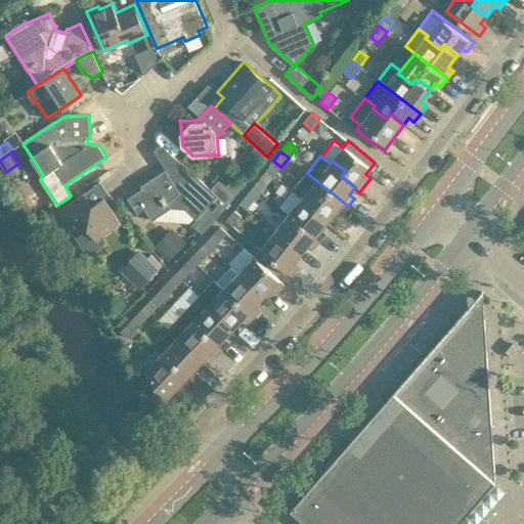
[(142,187),(128,198),(138,213),(145,209),(153,220),(156,218),(158,220),(189,222),(194,216),(197,219),(213,201),(223,210),(228,204),(218,194),(211,188),(191,171),(176,158),(166,169),(141,185),(142,187)]
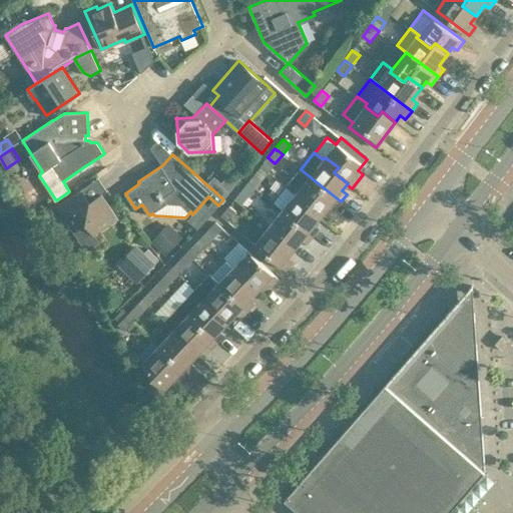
[(290,183),(298,190),(311,201),(307,206),(320,217),(330,205),(335,209),(341,201),(301,169),(290,183)]
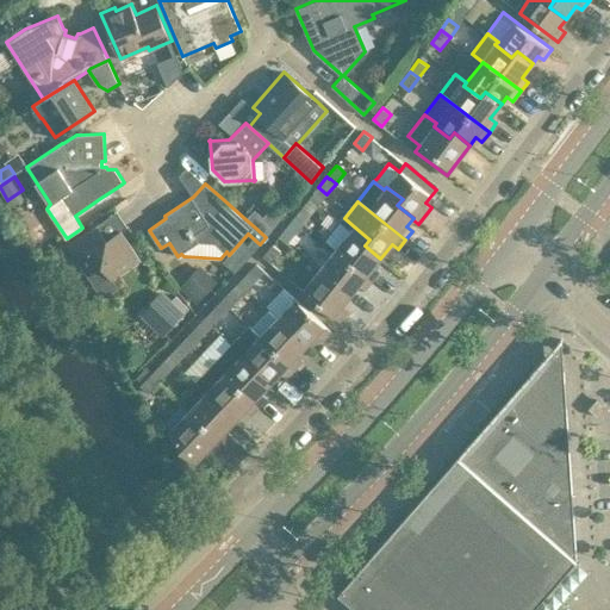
[(305,204),(294,217),(304,224),(313,212),(305,204)]
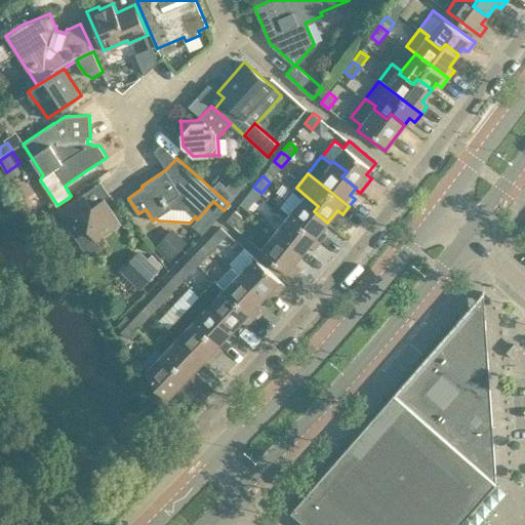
[(219,179),(211,189),(218,195),(229,204),(242,187),(233,178),(227,187),(219,179)]
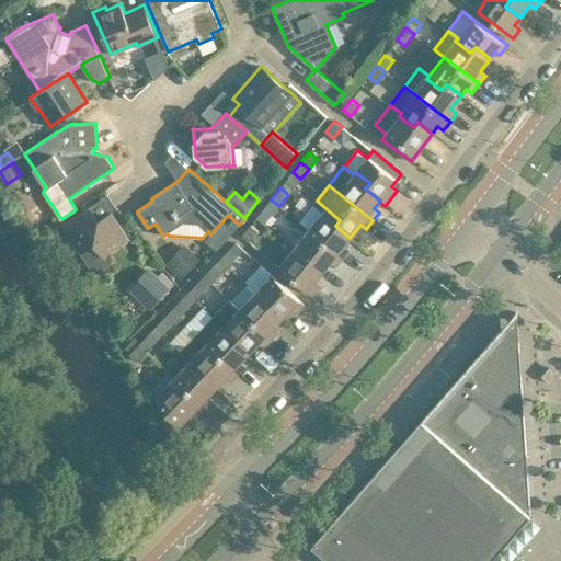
[(271,199),(262,210),(264,213),(270,217),(279,206),(271,199)]
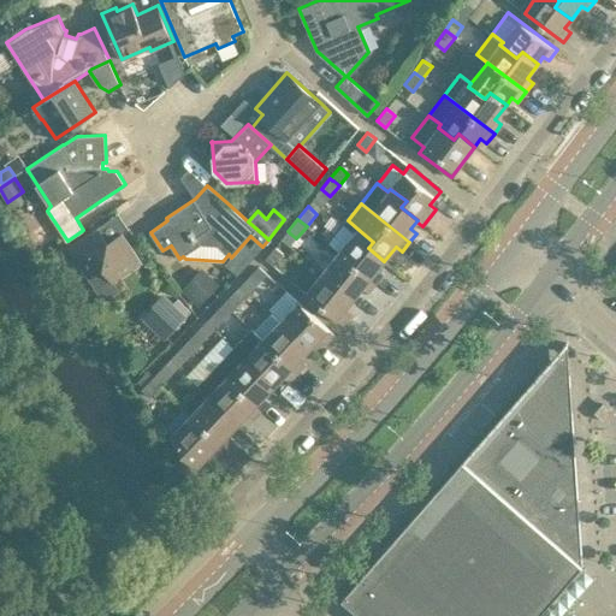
[(357,229),(339,253),(377,283),(384,273),(378,268),(384,261),(368,248),(373,242),(357,229)]
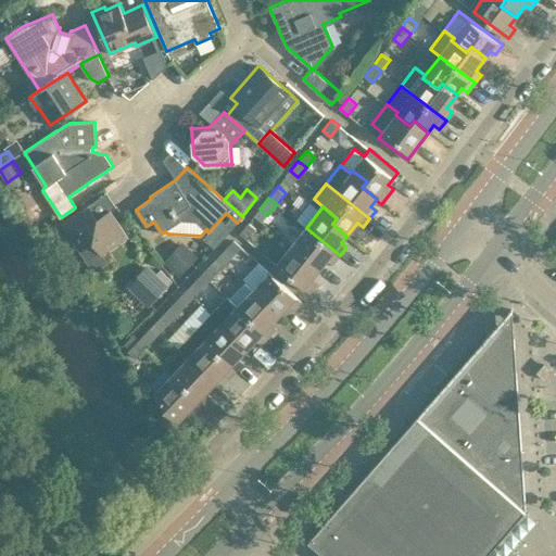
[(90,209),(72,220),(66,224),(90,258),(125,236),(110,212),(98,219),(90,209)]
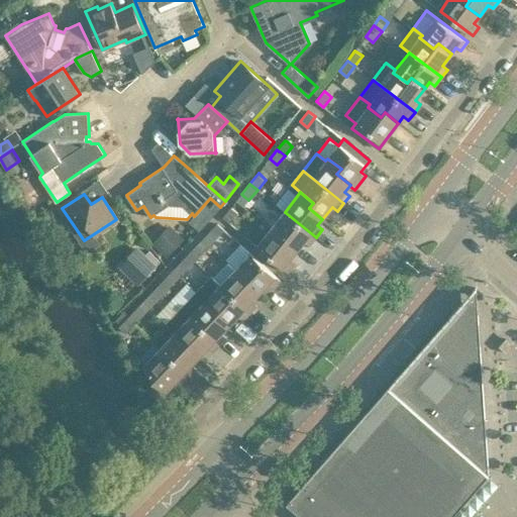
[(230,207),(223,217),(230,223),(238,213),(230,207)]
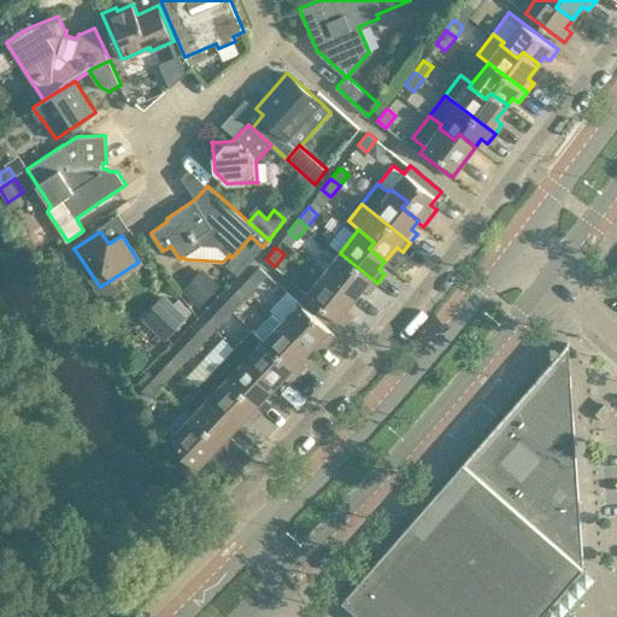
[(340,253),(325,270),(341,282),(336,289),(352,301),(363,288),(369,293),(377,283),(340,253)]
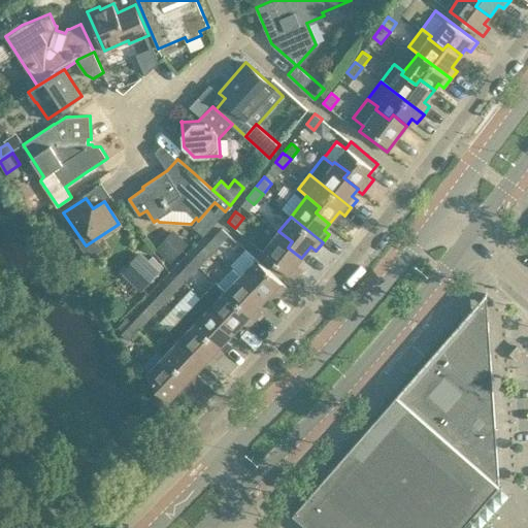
[(213,239),(221,246),(229,238),(223,231),(213,239)]
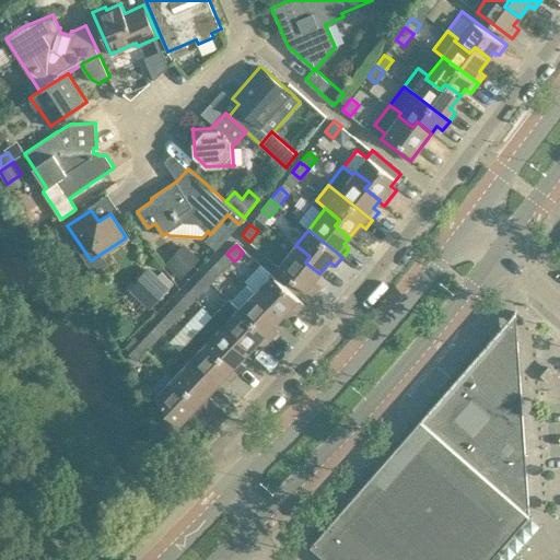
[(310,256),(295,245),(278,267),(312,294),(319,286),(314,281),(319,273),(305,263),(310,256)]
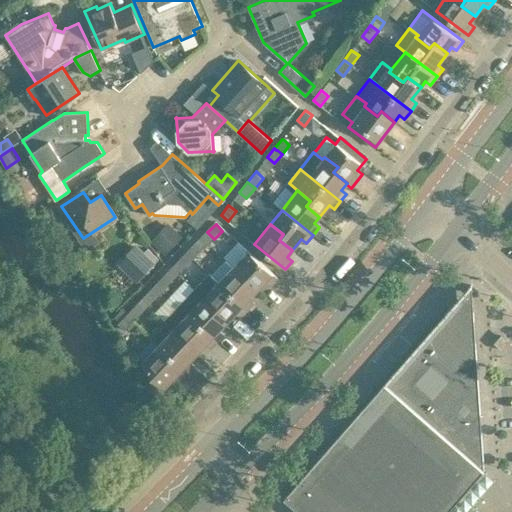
[(167,229),(157,240),(169,251),(179,240),(167,229)]
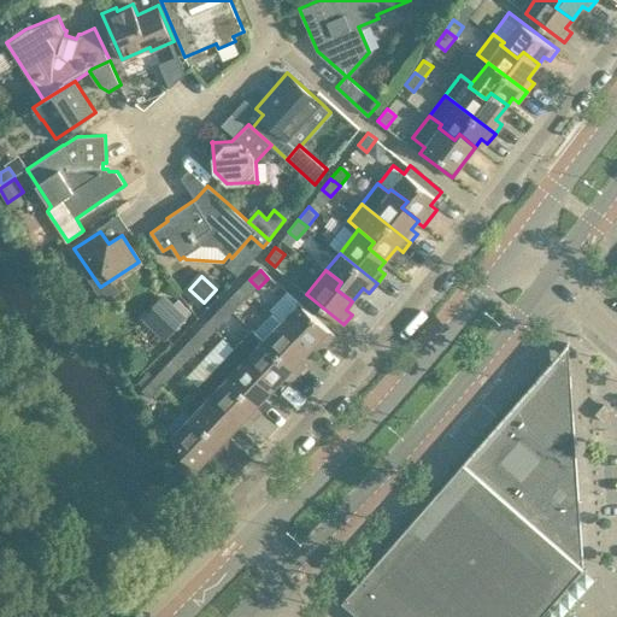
[(235,292),(225,303),(233,311),(244,300),(235,292)]
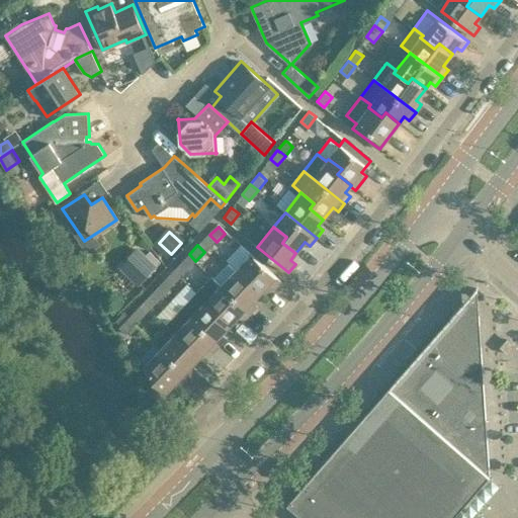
[(138,247),(120,265),(141,283),(157,265),(161,261),(150,251),(146,255),(138,247)]
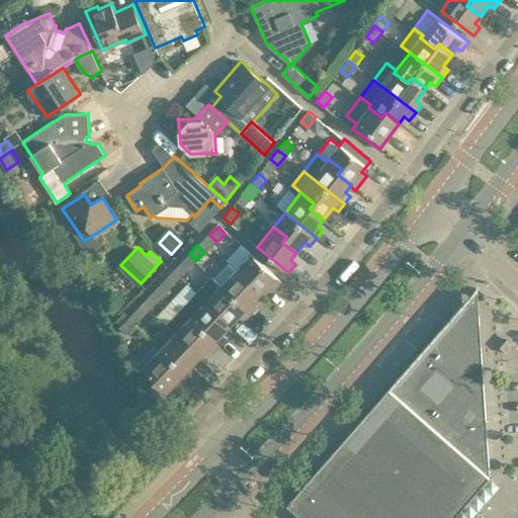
[(252,253),(239,267),(251,278),(246,283),(259,295),(269,284),(273,289),(281,281),(252,253)]
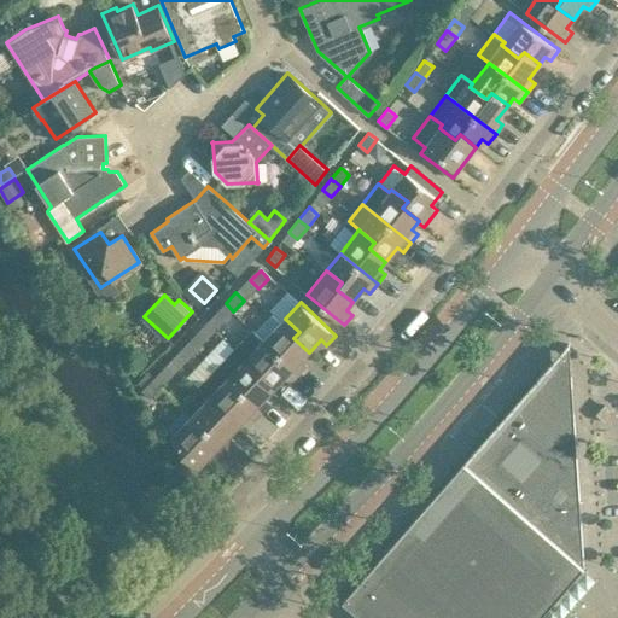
[(226,303),(216,313),(225,320),(233,312),(226,303)]
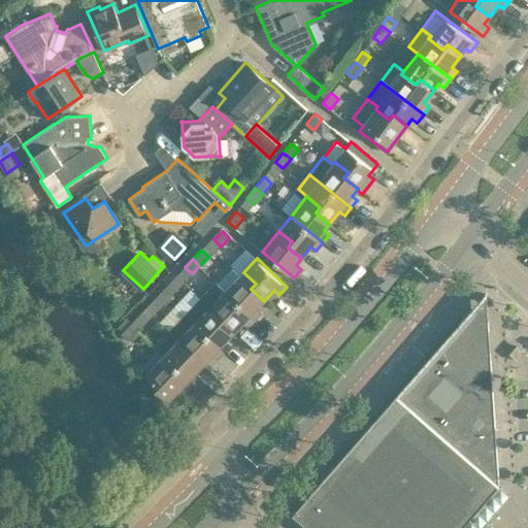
[(233,267),(218,284),(256,319),(262,311),(258,307),(264,301),(251,289),(256,284),(243,272),(241,274),(233,267)]
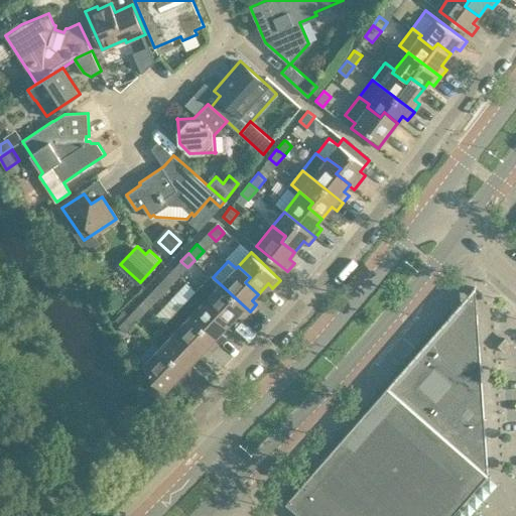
[(172,269),(158,284),(165,291),(179,276),(172,269)]
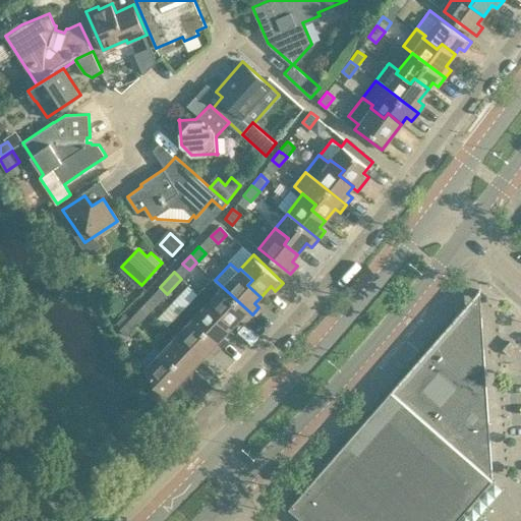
[(214,279),(198,294),(208,302),(210,300),(222,311),(217,316),(230,329),(240,319),(244,323),(252,314),(215,280),(214,279)]
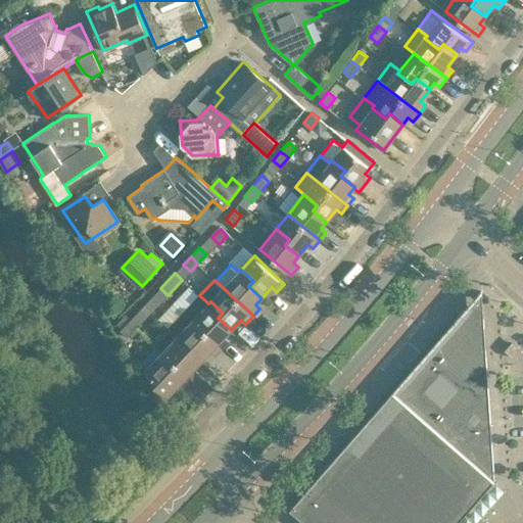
[(160,288),(150,298),(157,305),(168,295),(160,288)]
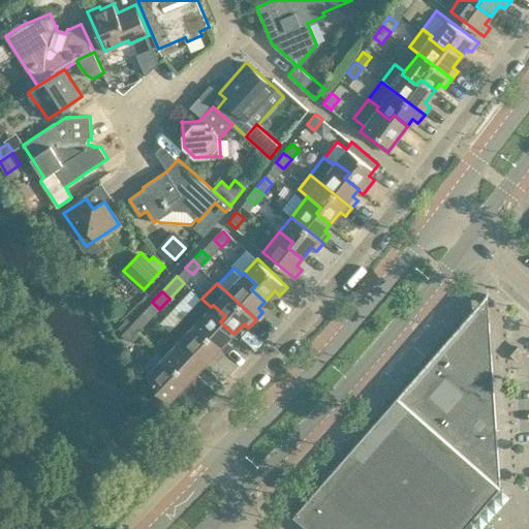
[(201,299),(186,315),(195,323),(225,352),(231,345),(227,340),(234,334),(220,321),(225,316),(213,305),(211,307),(201,299)]
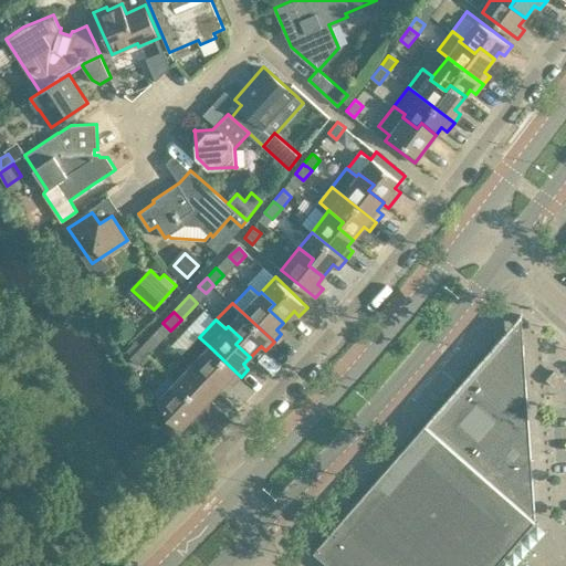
[(528,422),(524,346),(524,344),(522,345),(506,331),(498,342),(426,423),(481,472),(535,520),(533,479),(531,456),(528,422)]
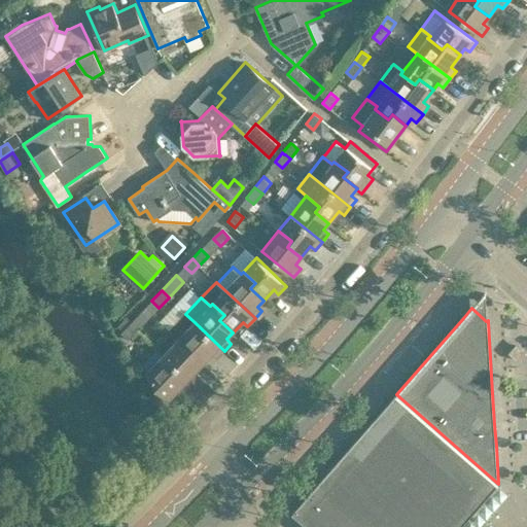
[(185,314),(170,329),(179,339),(181,336),(194,348),(189,352),(202,364),(212,354),(217,358),(224,351),(195,322),(185,314)]
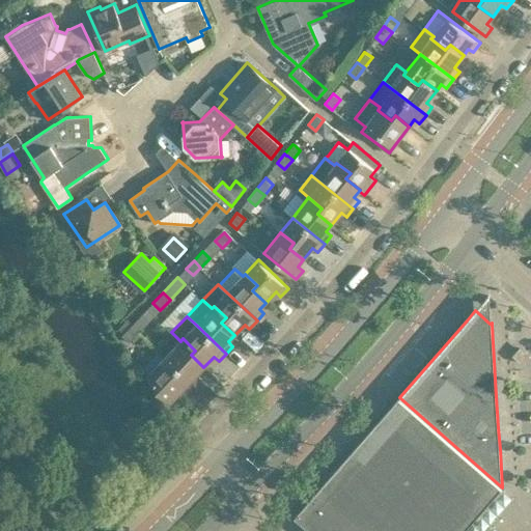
[(139,317),(132,325),(135,328),(139,332),(147,325),(142,319),(139,317)]
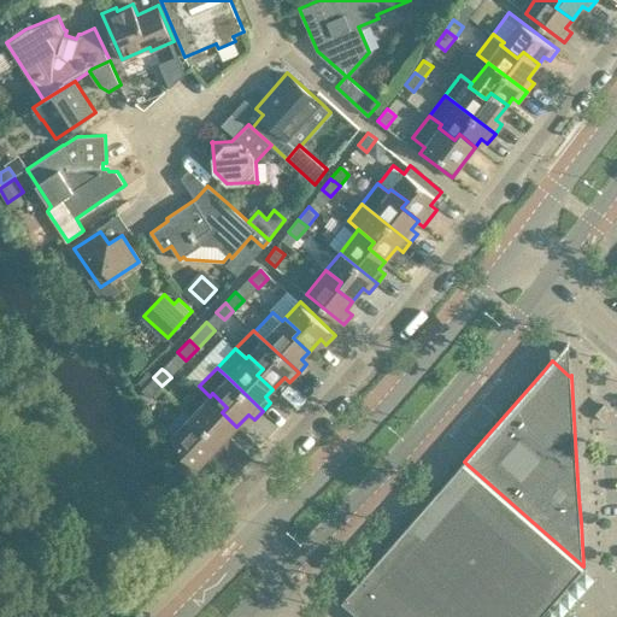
[(153,377),(142,389),(151,398),(162,386),(157,381),(153,377)]
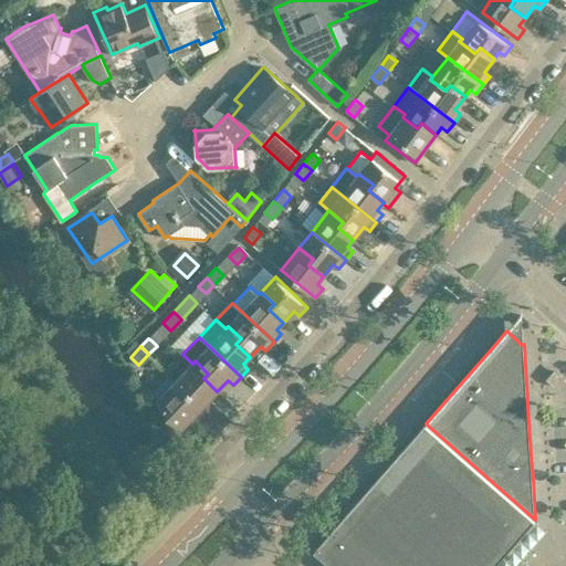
[(195,360),(176,380),(208,411),(216,404),(210,399),(217,391),(203,378),(208,374),(195,360)]
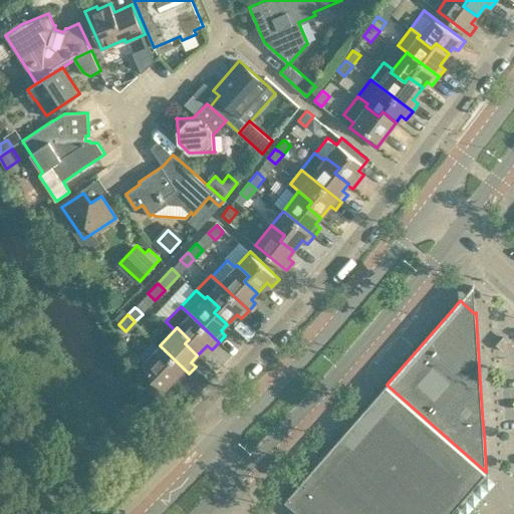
[(497,344),(496,343),(496,344),(503,350),(504,350),(503,349),(510,341),(507,339),(504,336),(497,344)]
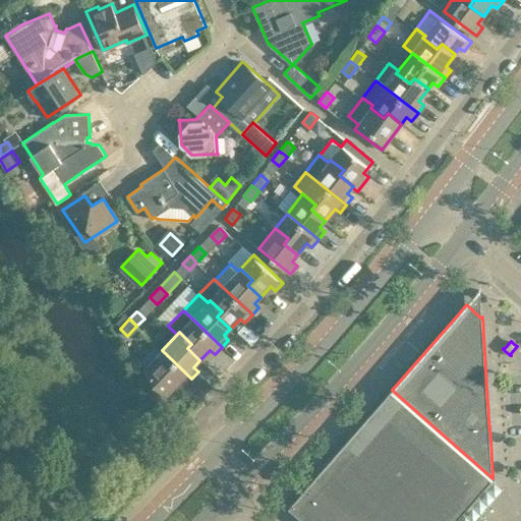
[(191,379),(162,350),(143,369),(156,382),(154,384),(166,396),(179,382),(184,387),(191,379)]
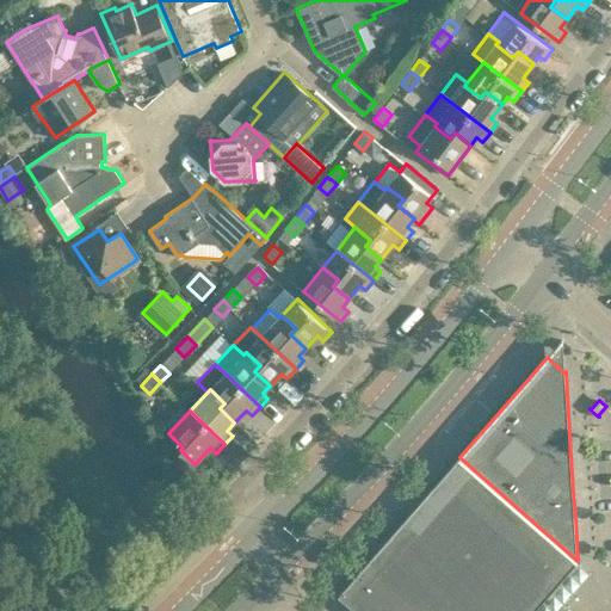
[(519,510),(460,457),(339,596),(357,610),(534,610),(578,561),(519,510)]
